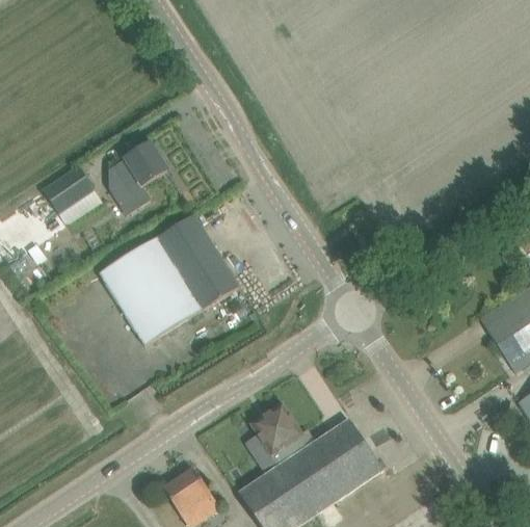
[(131,191),(142,184),(166,168),(149,141),(126,156),(126,157),(114,164),(123,178),(131,191)]
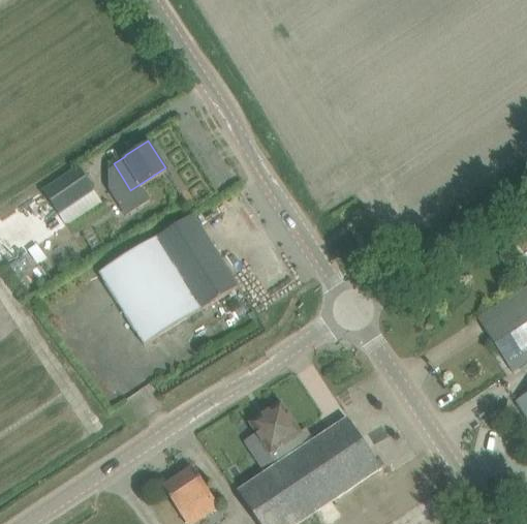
[(74,165),(42,187),(58,211),(90,189),(74,165)]
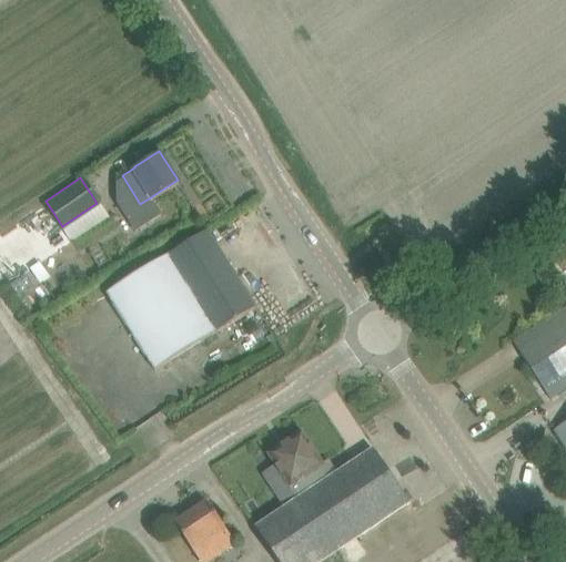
[(216,243),(206,227),(105,290),(154,367),(255,304),(245,288),(245,287),(244,287),(235,274),(236,273),(235,272),(235,273),(226,258),(226,257),(225,257),(216,244),(218,243),(216,242),(216,243)]
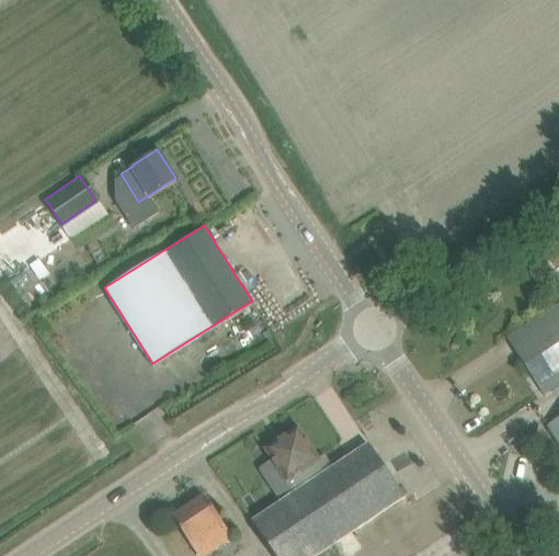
[(308,272),(322,291),(331,284),(318,265),(308,272)]
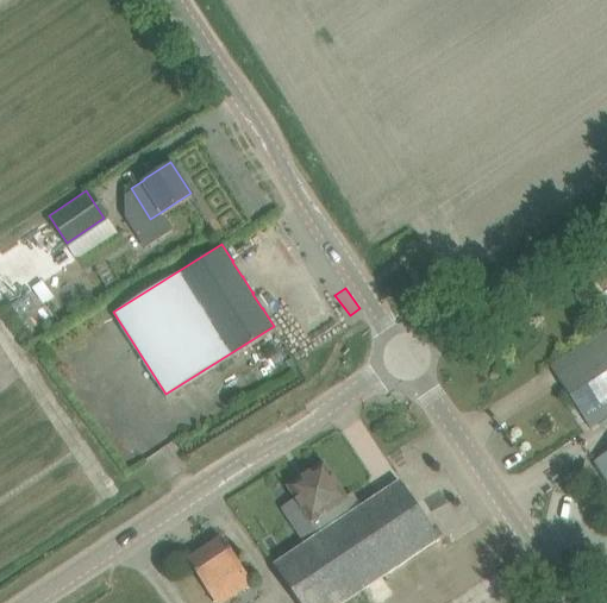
[(589,424),(606,412),(606,324),(549,363),(589,424)]
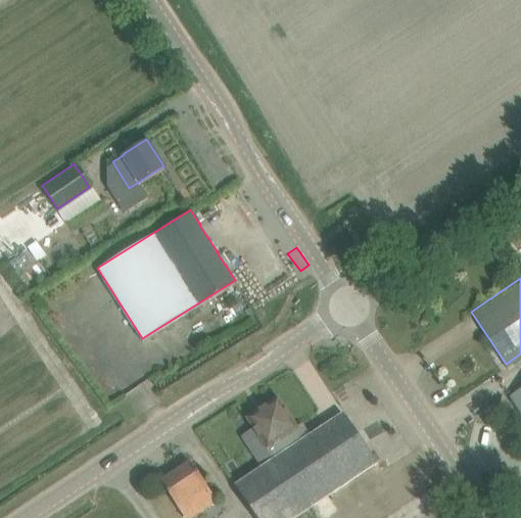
[(520,410),(520,384),(510,392),(520,410)]
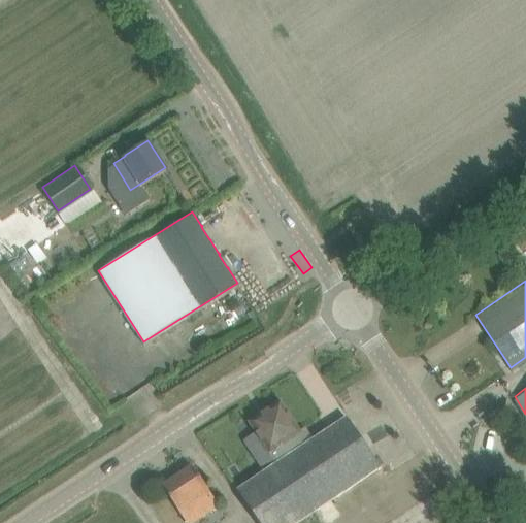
[(255,429),(275,460),(262,468),(236,486),(260,522),(290,522),(315,507),(376,465),(377,465),(379,464),(377,462),(347,417),(347,416),(346,415),(343,416),(344,416),(311,437),(303,444),(302,443),(296,433),(300,430),(298,427),(280,399),(249,419),(254,428),(255,429)]
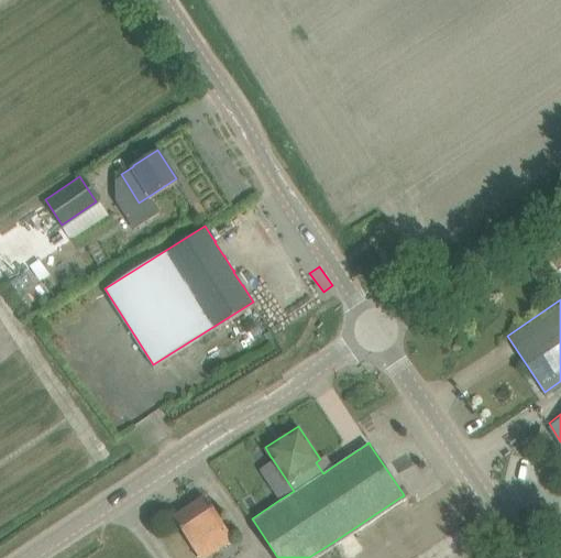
[(172,515),(200,557),(232,536),(204,494),(172,515)]
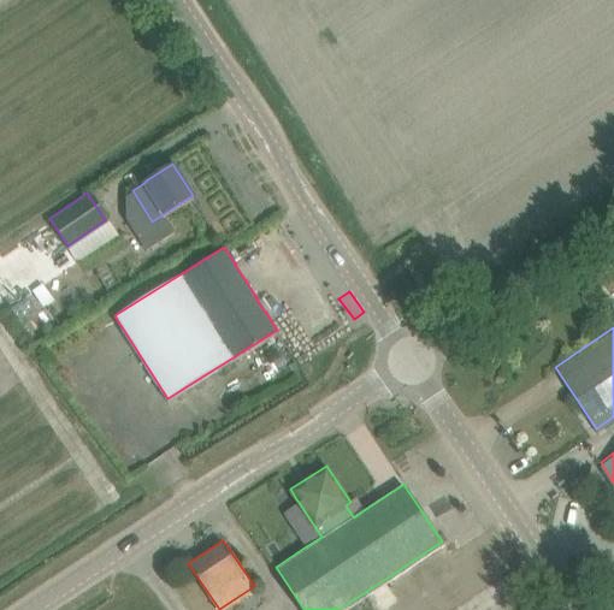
[(0,566),(13,557),(5,543),(0,545),(0,566)]
